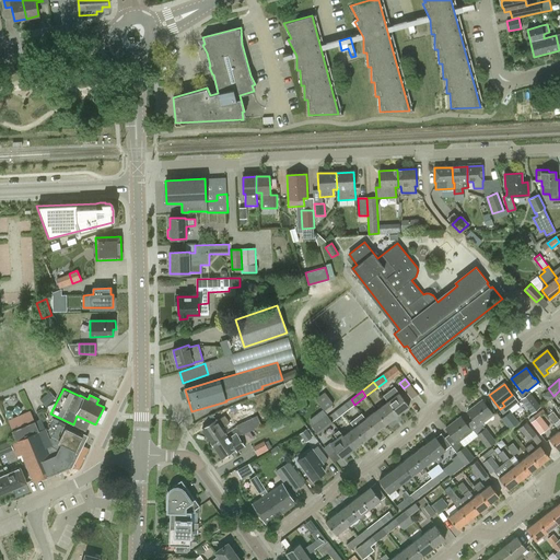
[(325,392),(315,398),(324,410),(334,404),(325,392)]
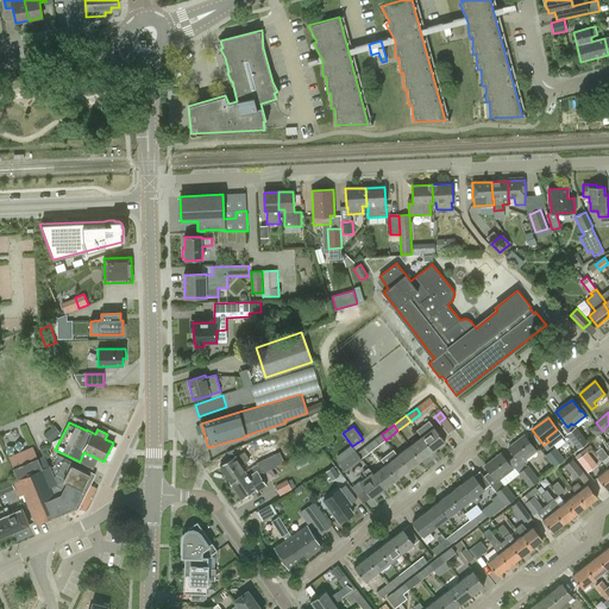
[(588,441),(577,426),(567,433),(578,449),(588,441)]
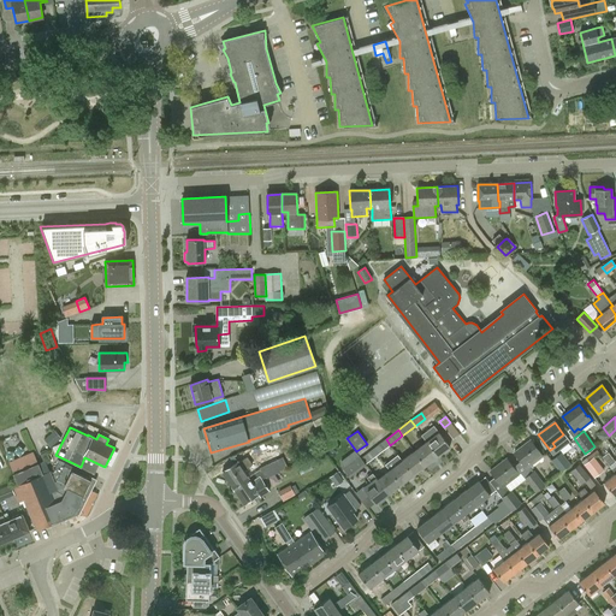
[(438,456),(450,446),(439,432),(426,442),(438,456)]
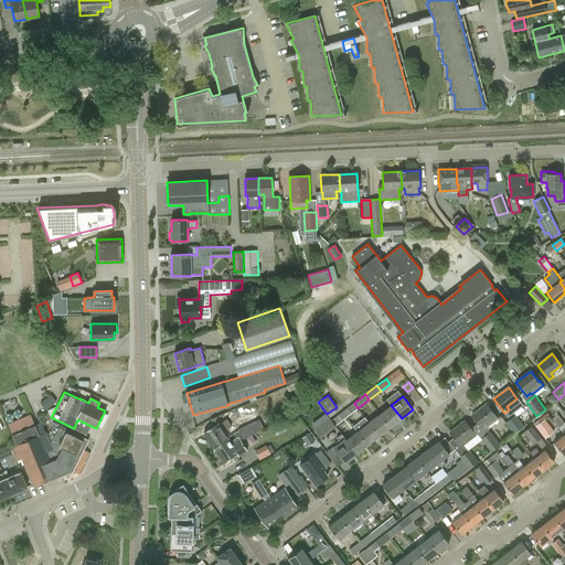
[(347,417),(358,408),(354,403),(343,412),(347,417)]
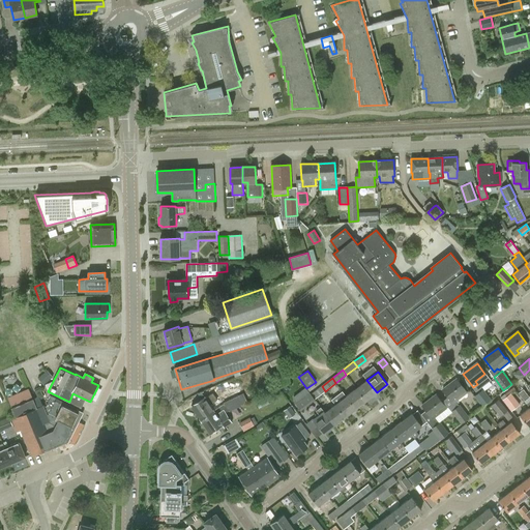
[(452,403),(467,392),(457,379),(443,390),(452,403)]
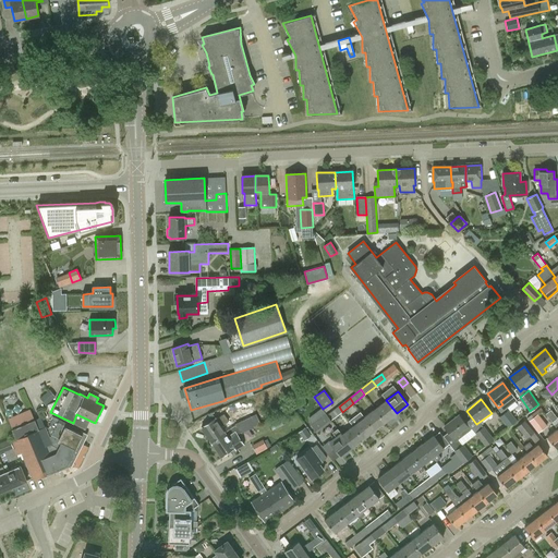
[(397,413),(386,400),(375,409),(385,422),(397,413)]
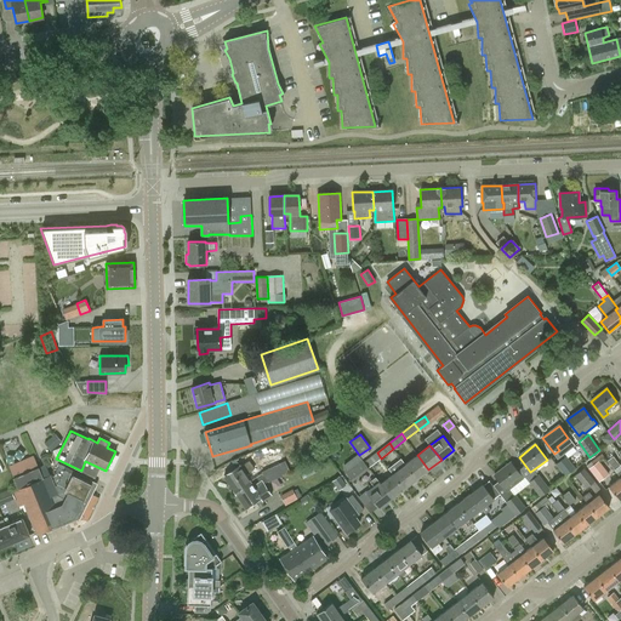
[(369,468),(381,459),(377,453),(365,462),(369,468)]
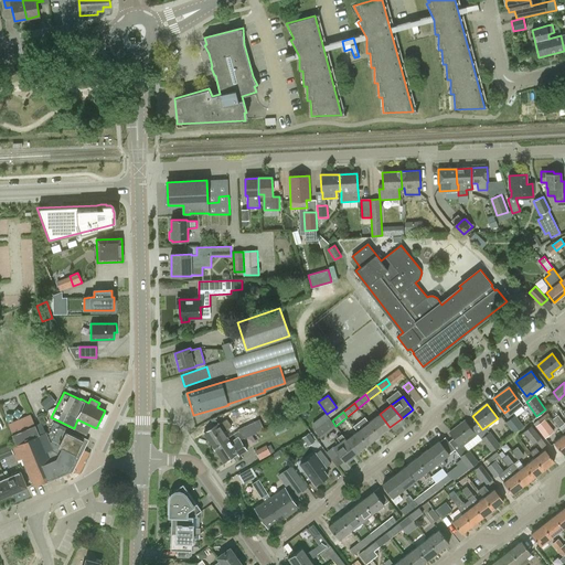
[(332,420),(331,420),(326,413),(312,423),(315,430),(320,438),(336,426),(332,420)]
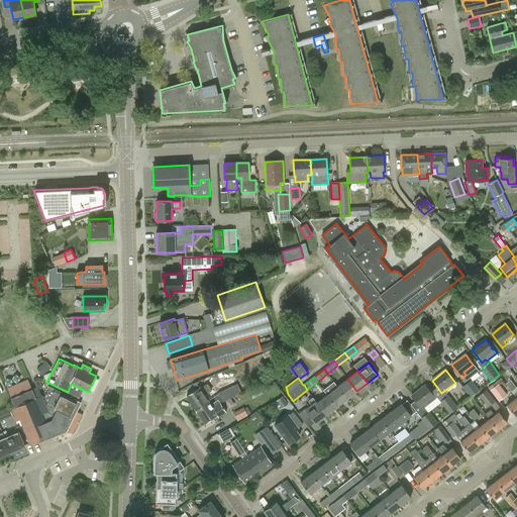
[(39,379),(34,381),(38,390),(43,388),(39,379)]
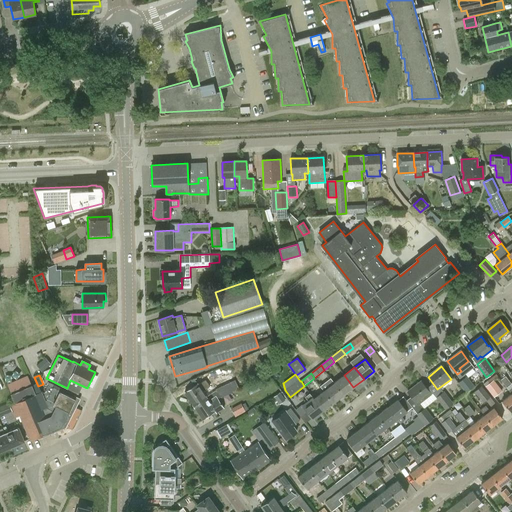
[(194,406),(206,397),(217,390),(216,389),(215,389),(211,384),(210,385),(209,383),(208,383),(204,375),(195,379),(195,378),(191,380),(194,386),(185,392),(194,406)]
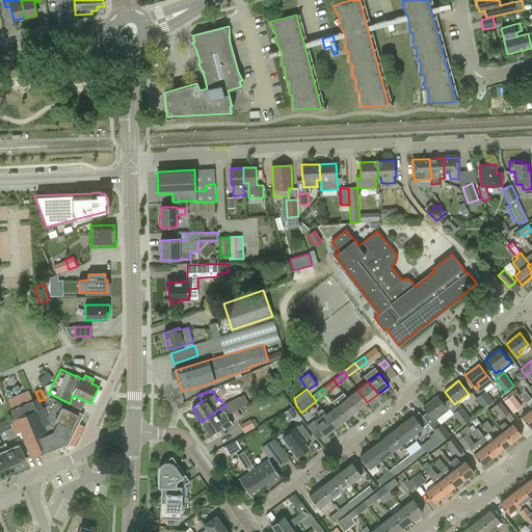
[(367,402),(357,390),(347,398),(356,410),(367,402)]
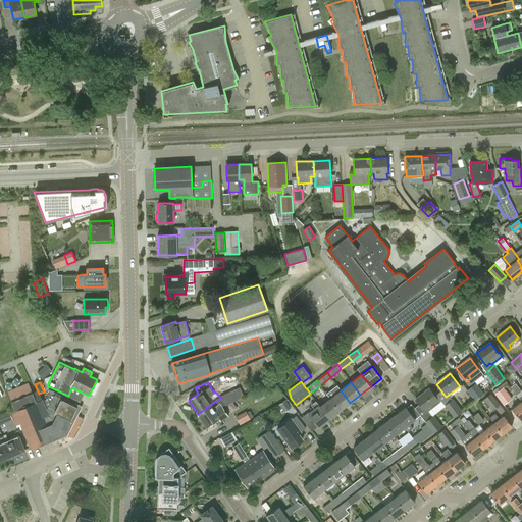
[(483,394),(475,383),(468,389),(475,400),(483,394)]
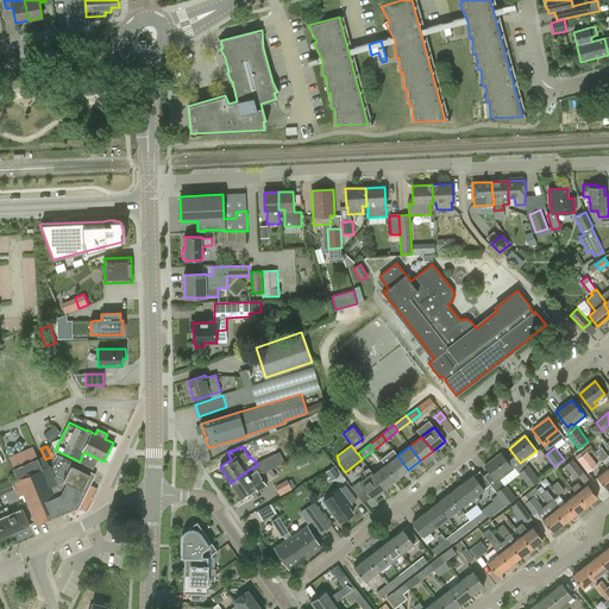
[(602,447),(596,451),(602,460),(608,456),(602,447)]
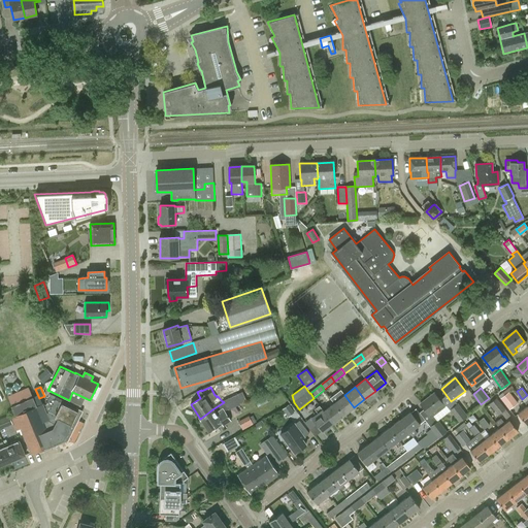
[(334,403),(343,416),(354,407),(344,395),(340,390),(330,398),(334,403)]
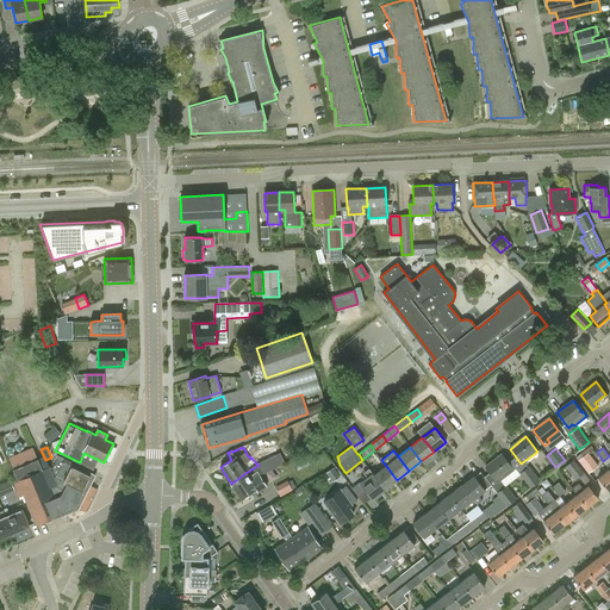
[(280,453),(257,464),(259,465),(265,473),(285,464),(280,453)]
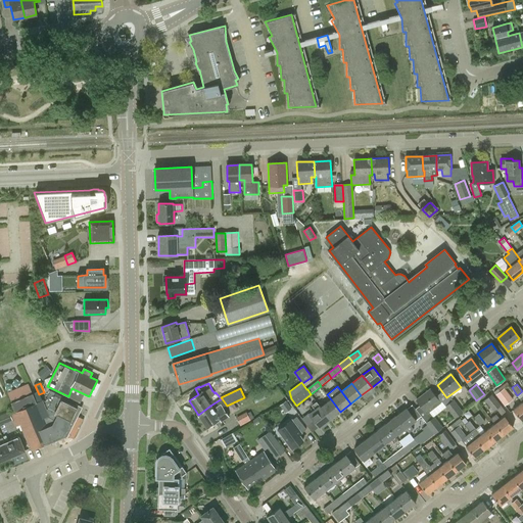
[(505,406),(513,399),(505,388),(495,394),(505,406)]
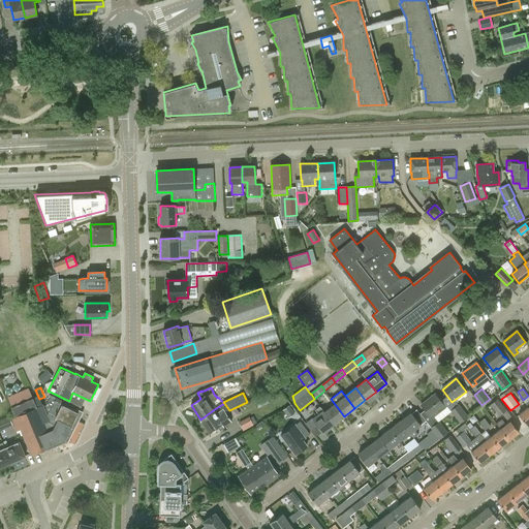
[(254,398),(258,407),(269,402),(265,394),(254,398)]
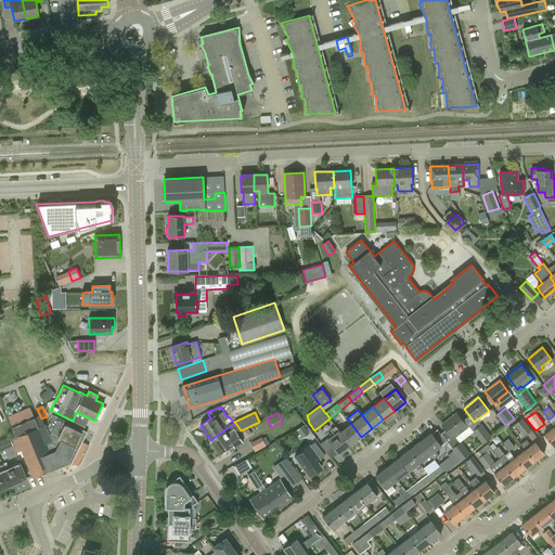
[(455,433),(465,425),(456,413),(441,425),(452,439),(457,435),(455,433)]
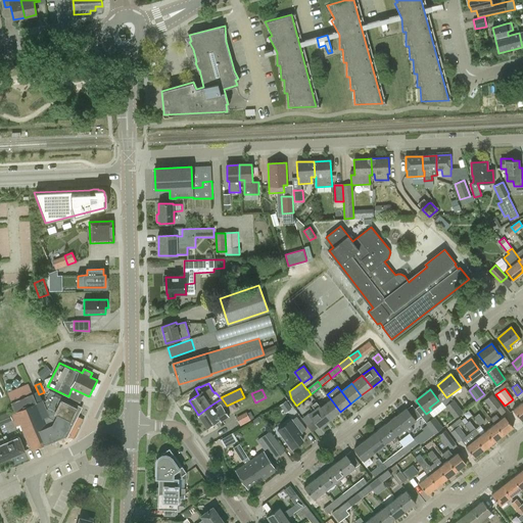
[(13,409),(15,413),(20,425),(32,450),(53,440),(63,436),(64,434),(77,409),(77,407),(77,405),(56,394),(54,397),(49,394),(44,405),(39,407),(38,402),(37,403),(33,394),(11,403),(13,409)]
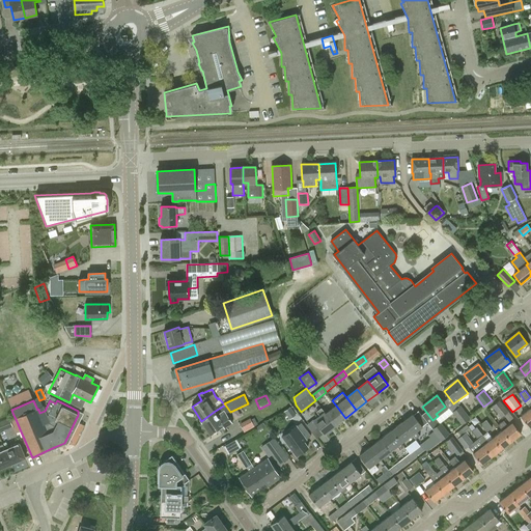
[(501,417),(508,412),(500,400),(493,406),(501,417)]
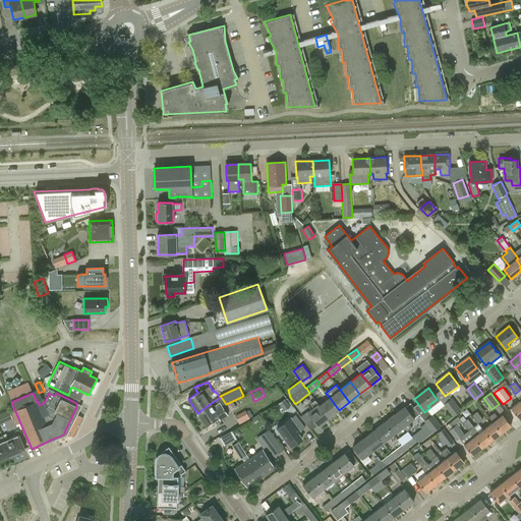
[(339,410),(330,398),(320,406),(329,418),(339,410)]
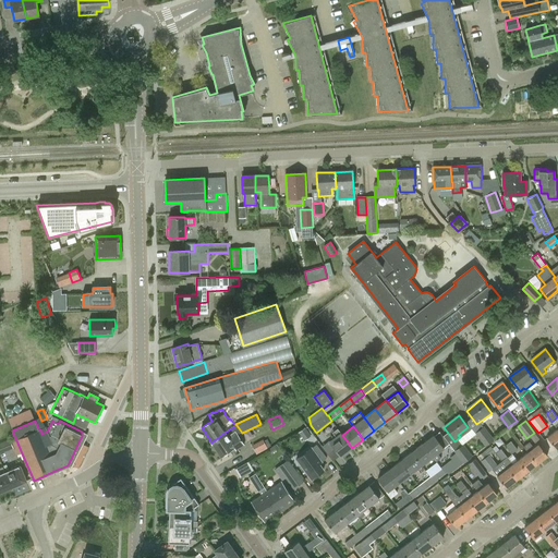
[(238,434),(233,427),(225,433),(211,443),(221,457),(234,448),(237,450),(244,445),(238,434)]
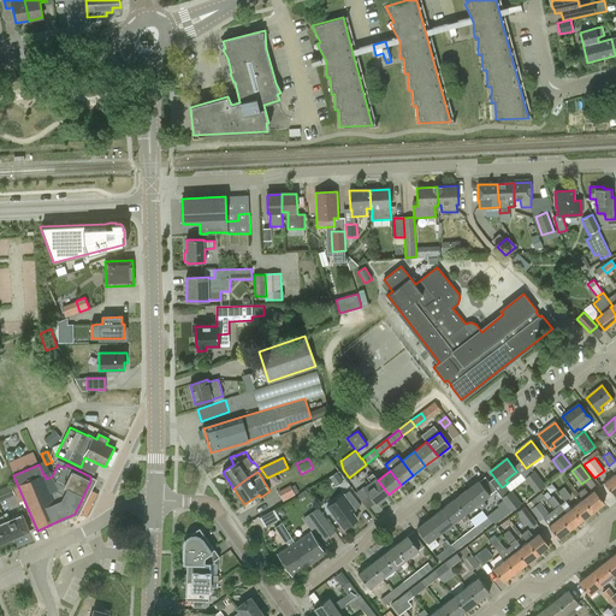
[(344,479),(339,472),(331,475),(336,484),(344,479)]
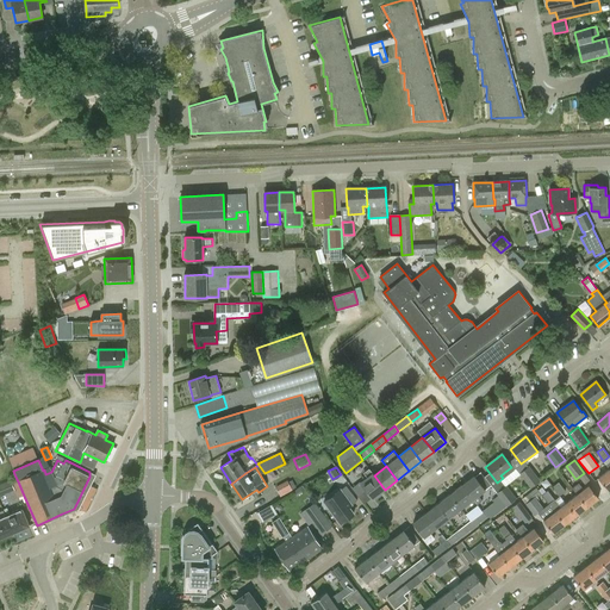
[(360,483),(372,499),(385,490),(374,475),(368,468),(363,472),(367,477),(360,483)]
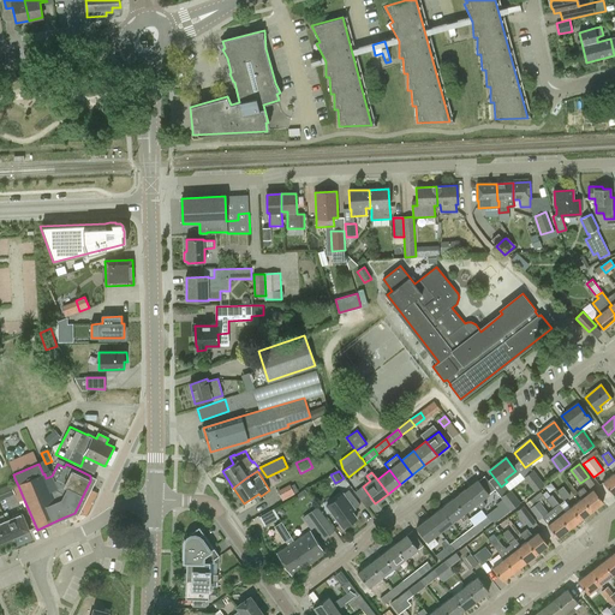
[(535,490),(543,484),(535,472),(525,478),(535,490)]
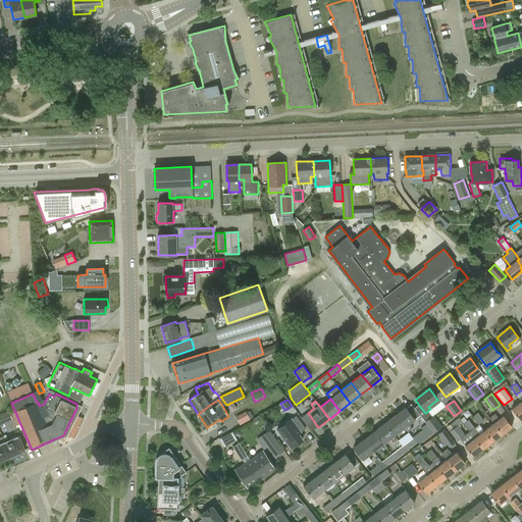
[(521,418),(521,402),(512,409),(520,420),(521,418)]
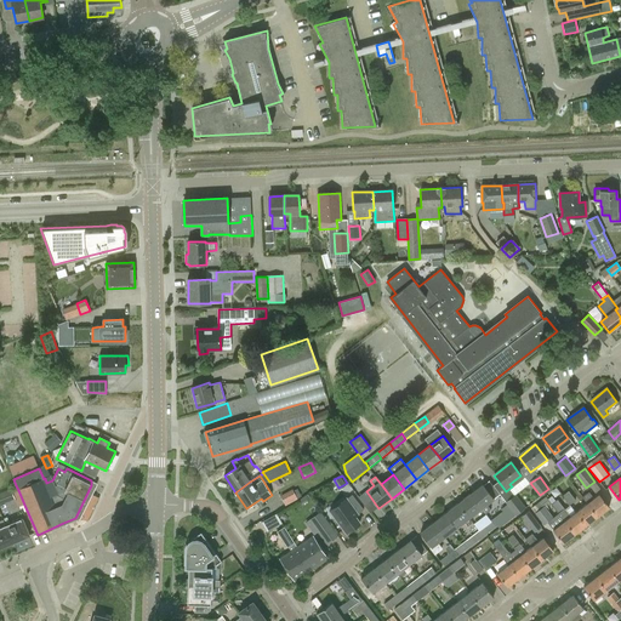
[(494,499),(483,484),(471,494),(482,508),(485,513),(490,510),(486,505),(494,499)]
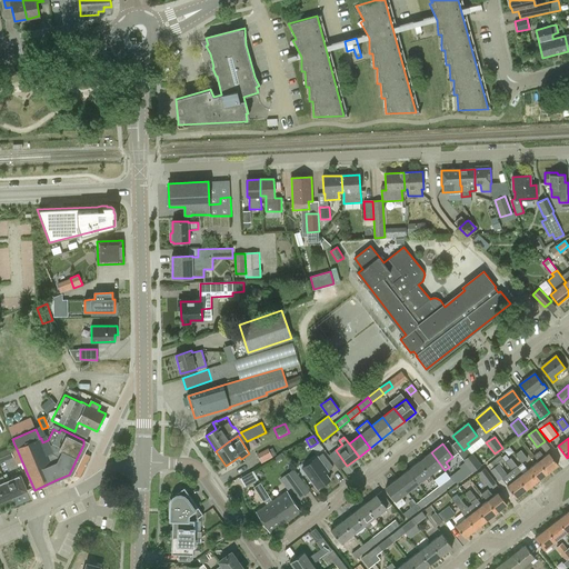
[(10,448),(0,452),(0,462),(5,461),(9,471),(18,467),(17,465),(22,462),(17,449),(11,451),(10,448)]
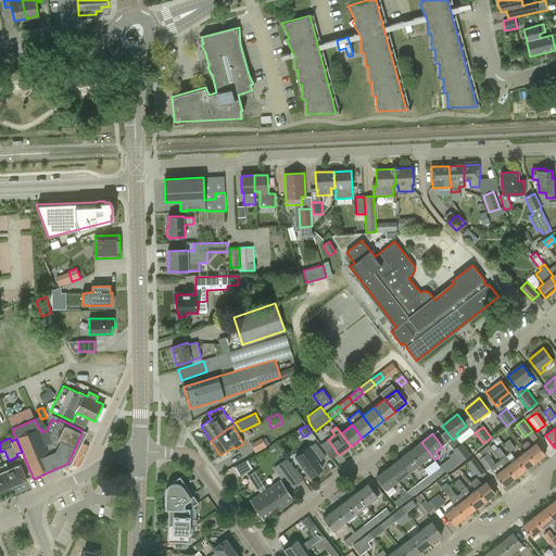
[(266,446),(262,439),(252,444),(256,452),(266,446)]
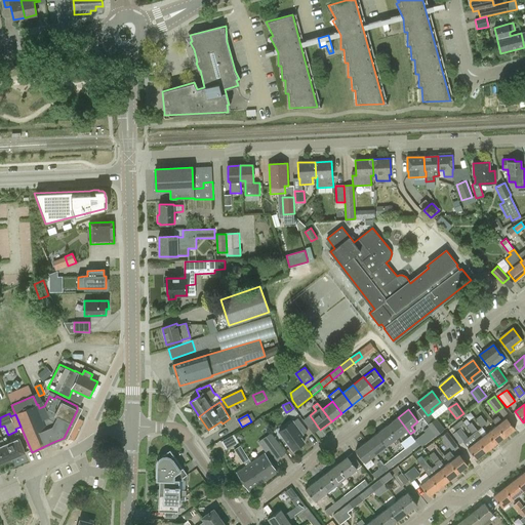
[(482,428),(487,423),(481,415),(475,419),(482,428)]
